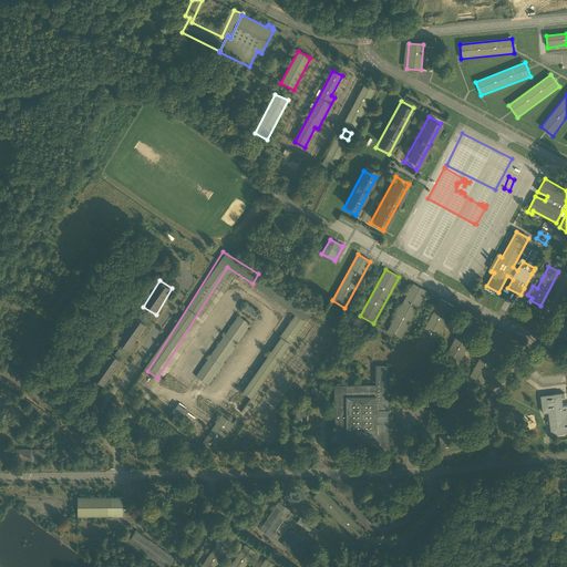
[(413,285),(388,331),(401,338),(426,291),(413,285)]
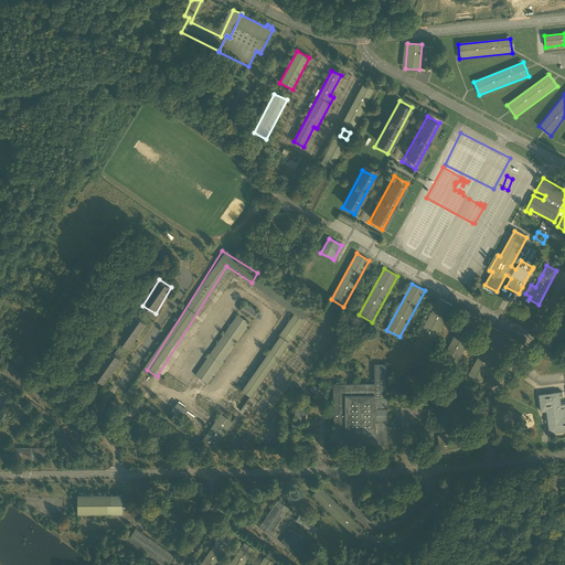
[(525,294),(522,292),(524,289),(522,287),(519,294),(529,299),(530,297),(525,294)]
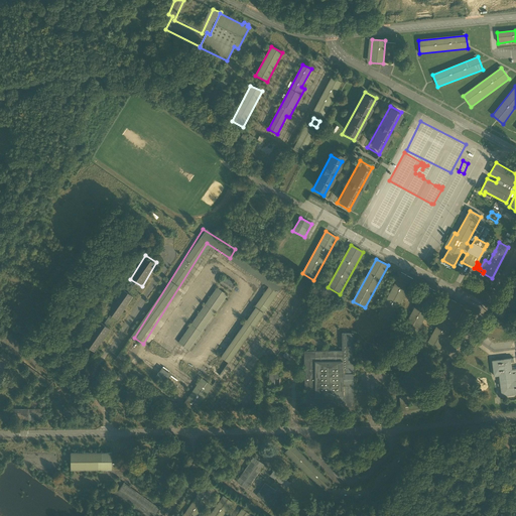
[(401,272),(378,314),(390,321),(413,279),(401,272)]
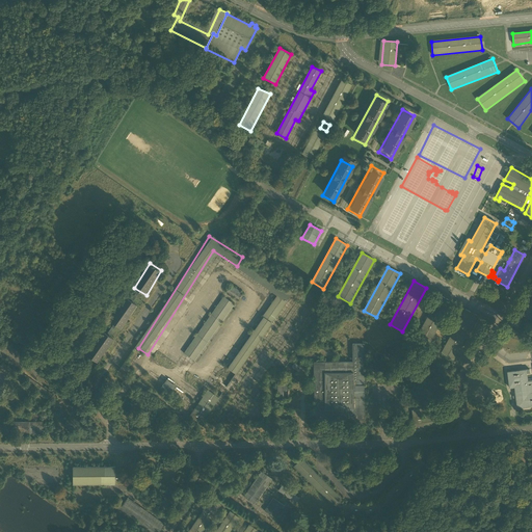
[(232,284),(227,291),(238,299),(243,293),(232,284)]
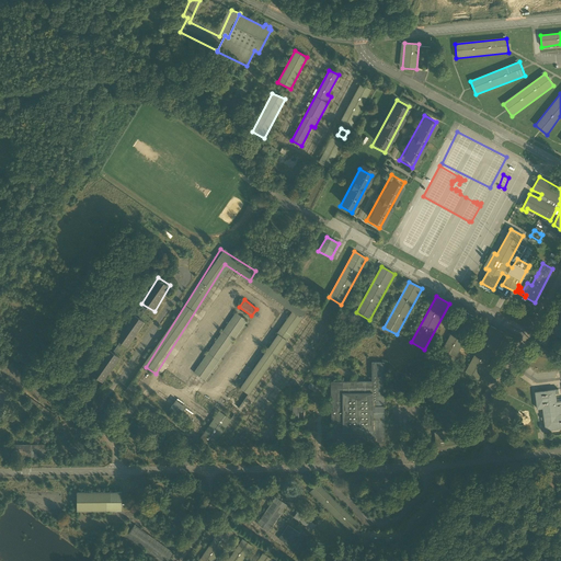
[(560,302),(553,313),(557,315),(548,329),(560,336),(560,333),(560,302)]
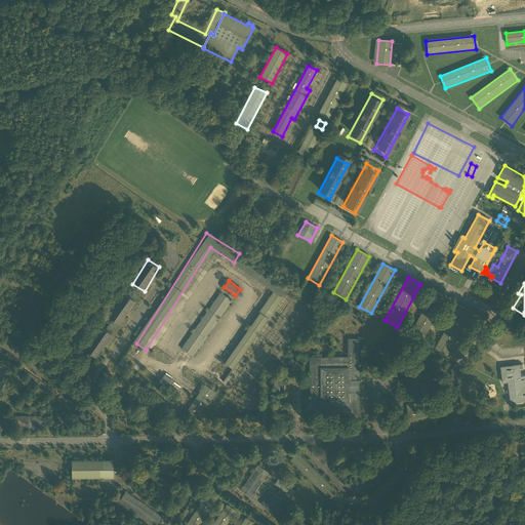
[(182,349),(193,356),(231,298),(219,291),(182,349)]
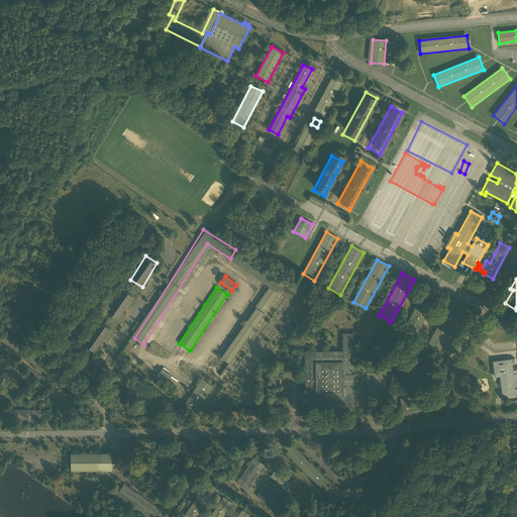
[(427,287),(404,329),(416,335),(439,293),(427,287)]
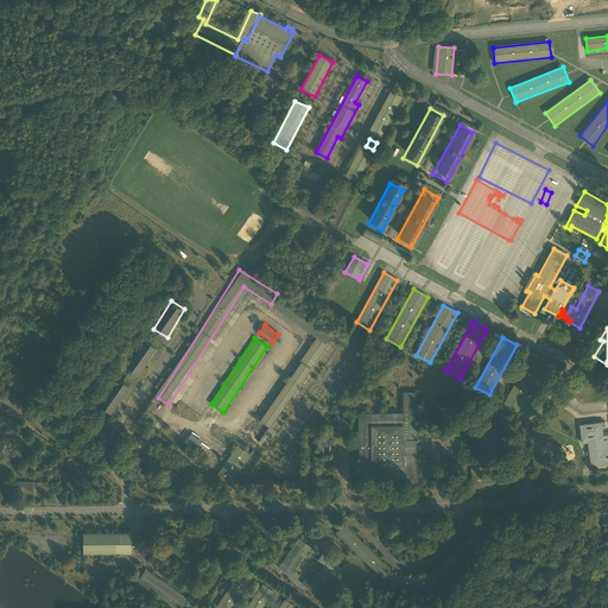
[(127,367),(140,375),(158,347),(145,339),(127,367)]
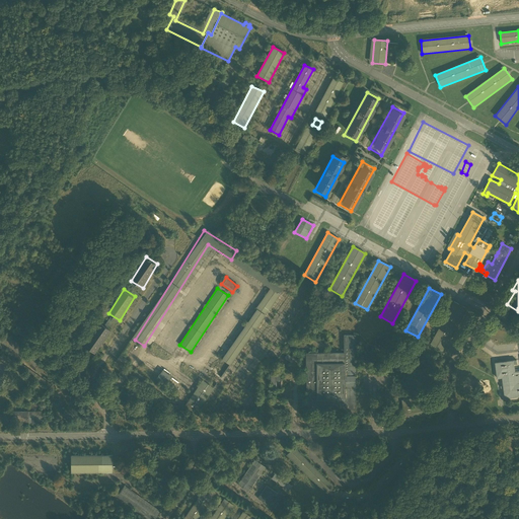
[(466,308),(454,301),(431,344),(443,351),(466,308)]
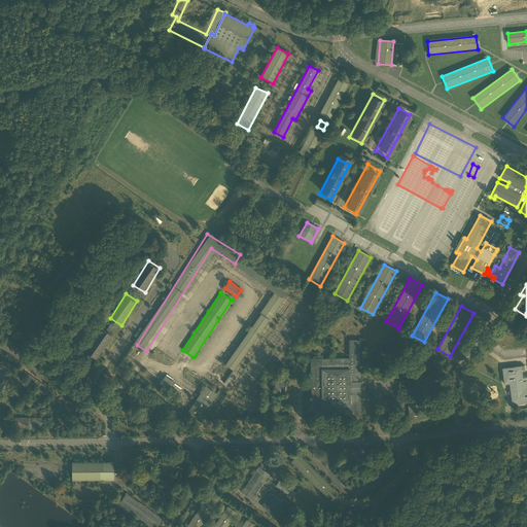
[(511,314),(506,320),(513,324),(517,318),(511,314)]
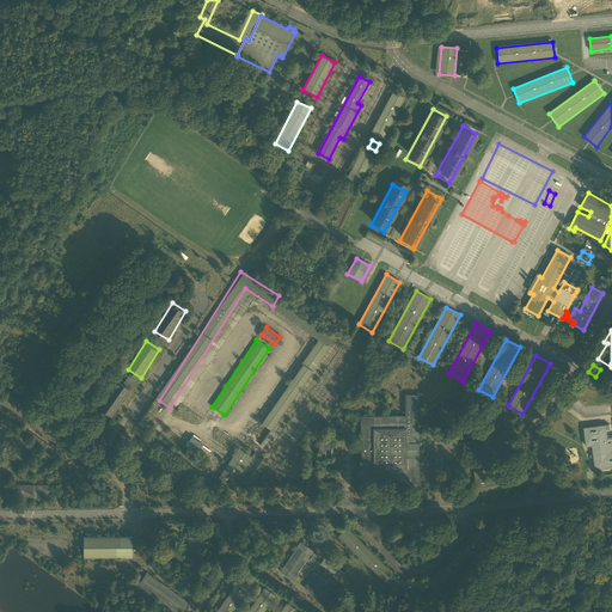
[(114,416),(133,389),(120,380),(101,408),(114,416)]
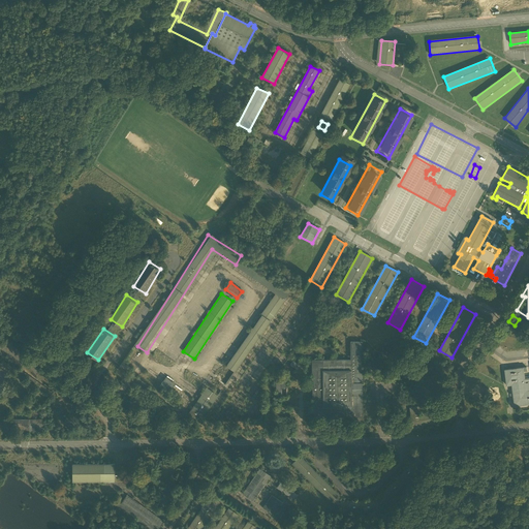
[(350,342),(350,360),(312,361),(312,417),(351,417),(351,419),(362,419),(362,342),(350,342)]
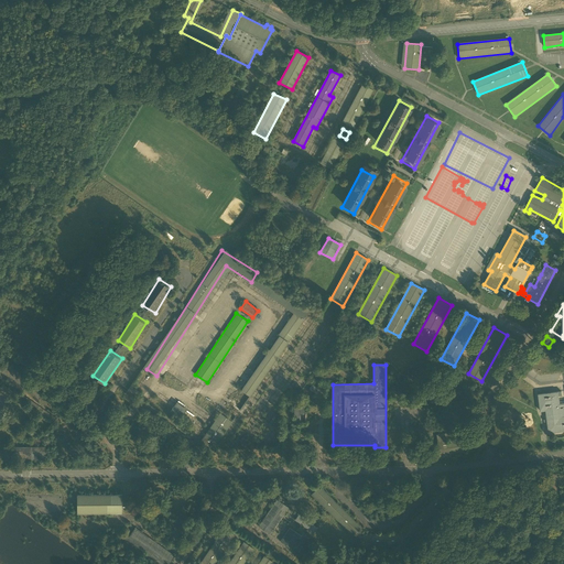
[(2,384),(0,388),(0,408),(11,391),(2,384)]
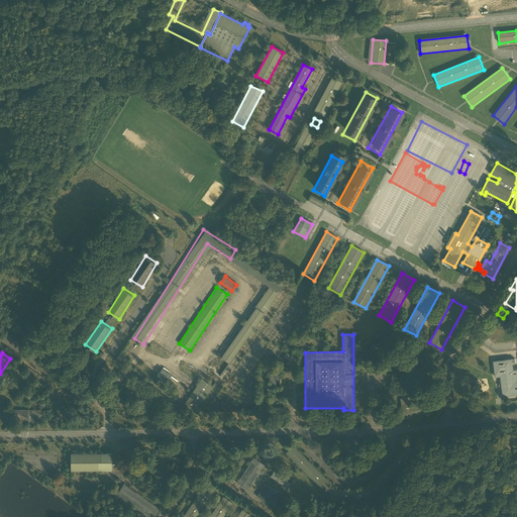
[(117,356),(125,363),(129,358),(120,352),(117,356)]
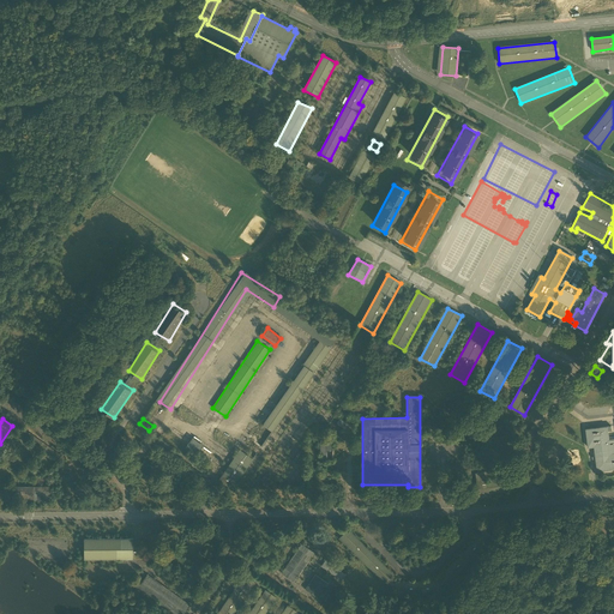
[(62,456),(19,426),(16,431),(59,461),(62,456)]
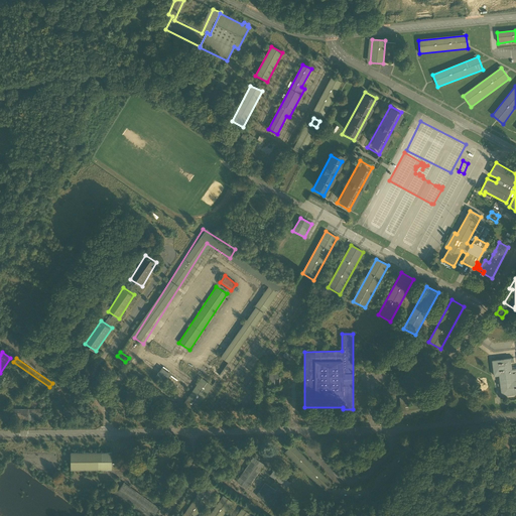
[(514,358),(493,361),(495,376),(499,376),(502,396),(515,394),(515,369),(512,370),(511,362),(514,362),(514,358)]
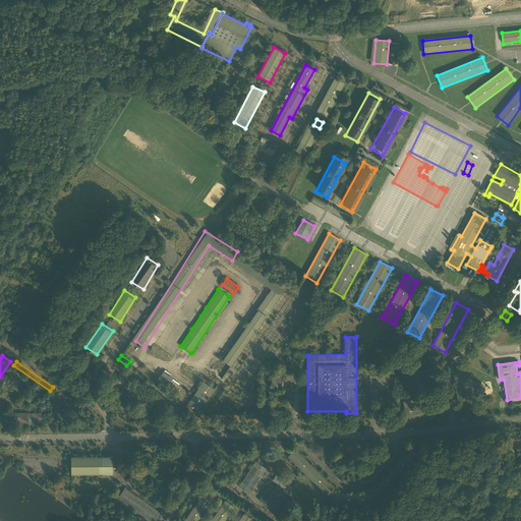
[(164,370),(158,380),(167,386),(173,377),(164,370)]
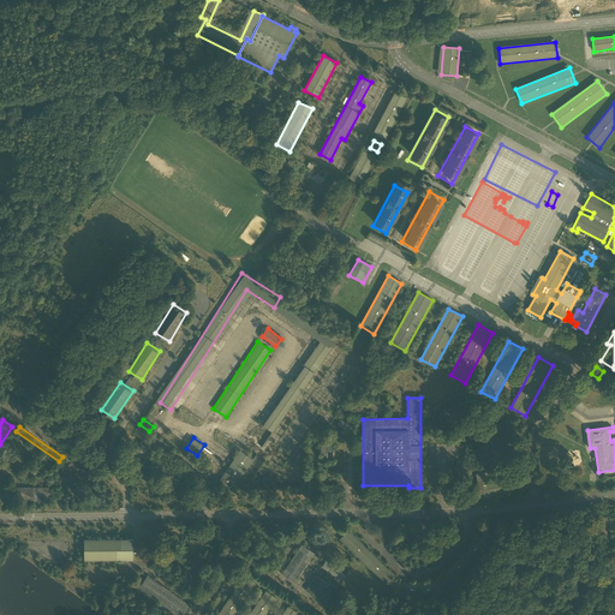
[(334,443),(321,442),(321,461),(334,461),(334,443)]
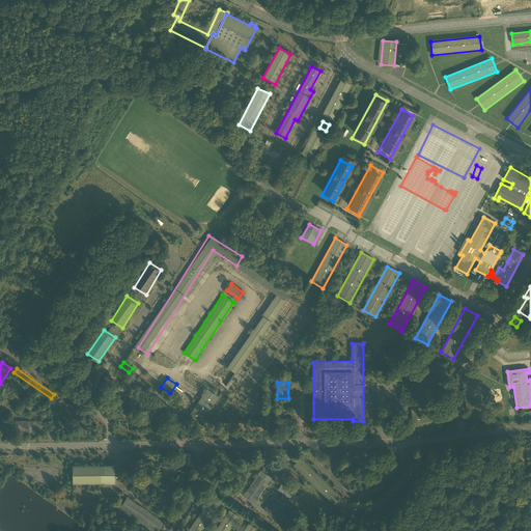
[(201,423),(219,396),(207,389),(190,415),(201,423)]
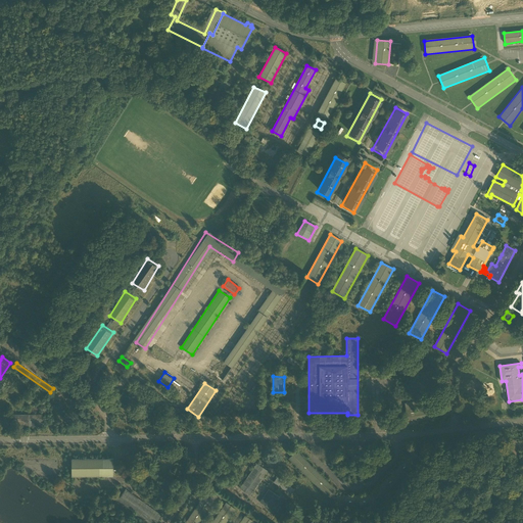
[(42,415),(13,416),(13,427),(42,426),(42,415)]
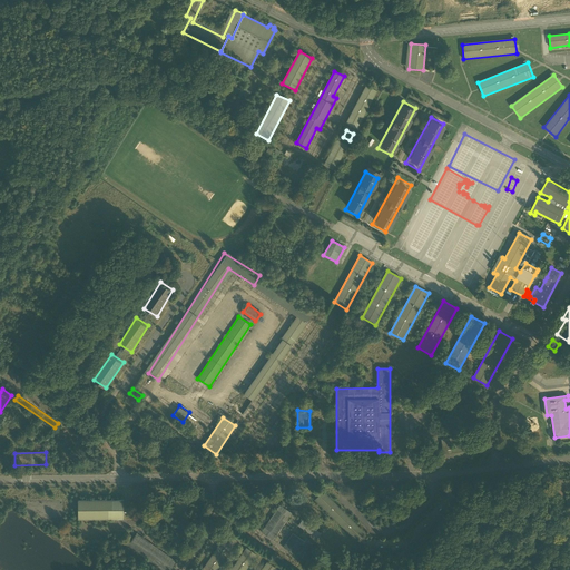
[(123,500),(78,500),(78,519),(123,519),(123,500)]
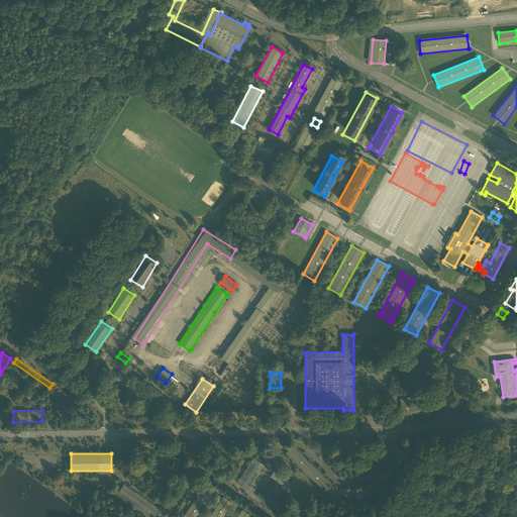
[(236,483),(248,490),(265,464),(253,456),(236,483)]
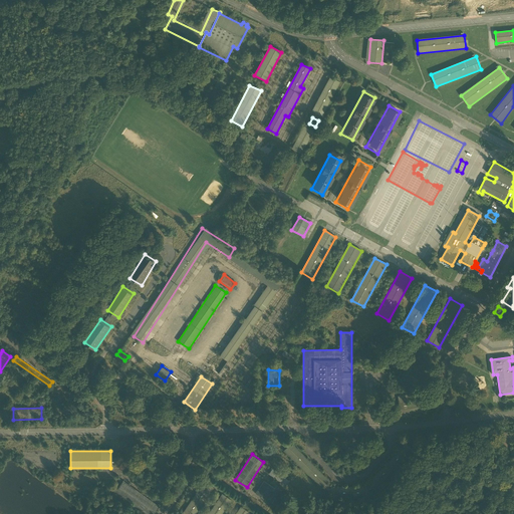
[(286,486),(290,480),(272,468),(269,474),(286,486)]
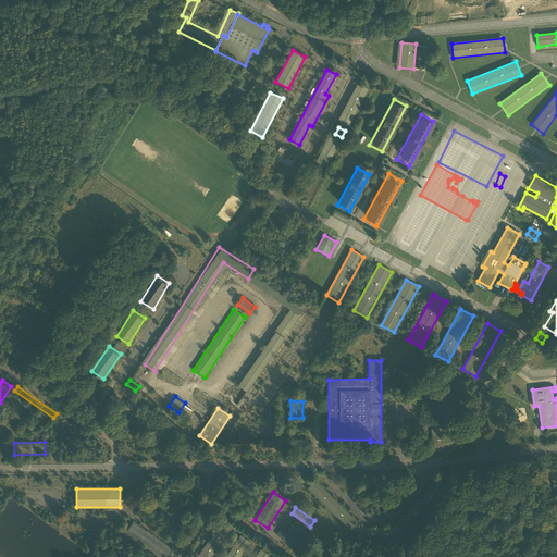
[(286,520),(276,534),(288,543),(298,529),(286,520)]
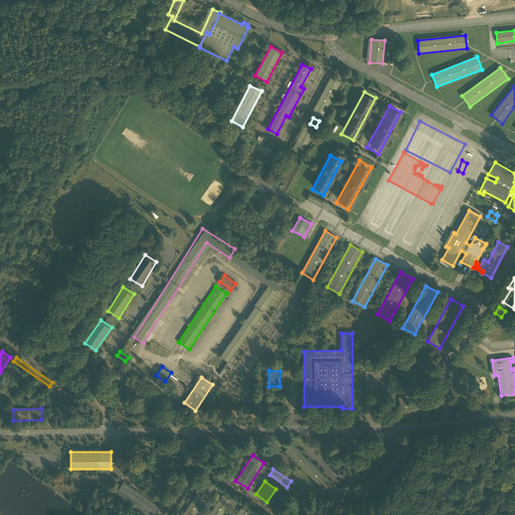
[(154,514),(159,508),(124,482),(116,493),(147,514),(154,514)]
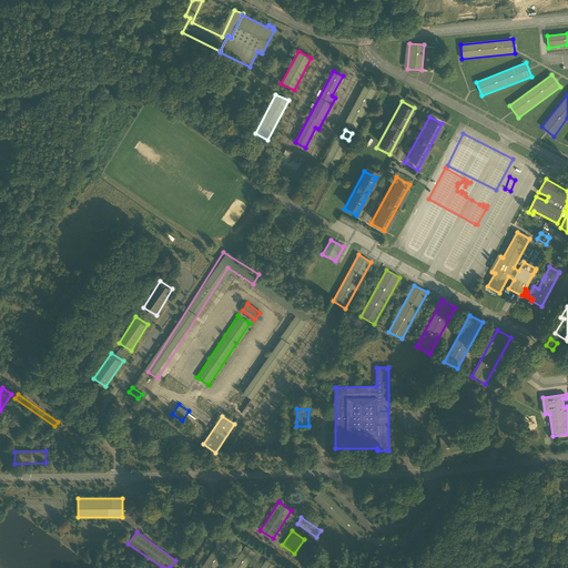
[(226,533),(201,567),(215,567),(235,539),(226,533)]
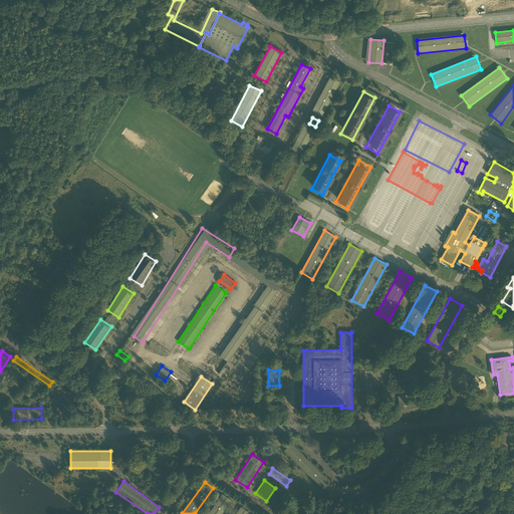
[(222,494),(208,513),(221,513),(231,500),(222,494)]
